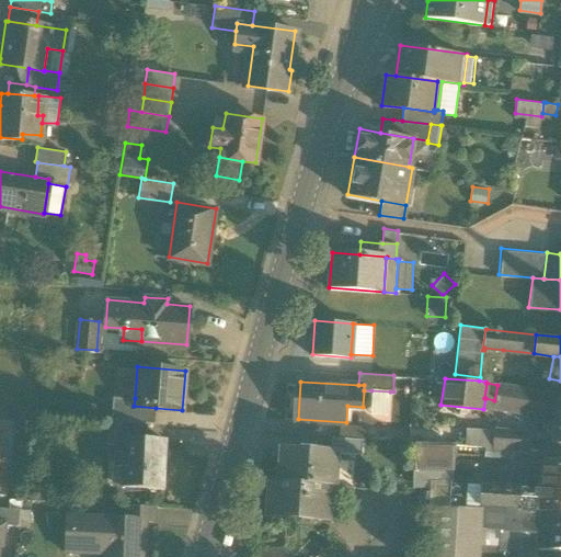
[(517,388),(497,385),(494,400),(514,404),(517,388)]
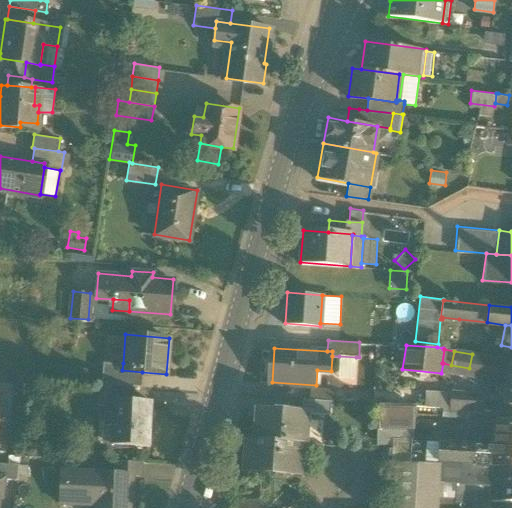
[(480,380),(494,382),(494,379),(508,380),(509,378),(511,364),(511,359),(472,354),(469,368),(482,371),(480,380)]
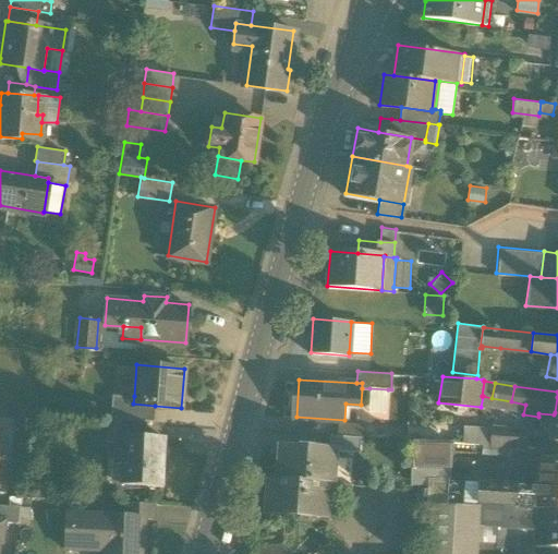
[(388,389),(370,388),(367,411),(387,412),(388,389)]
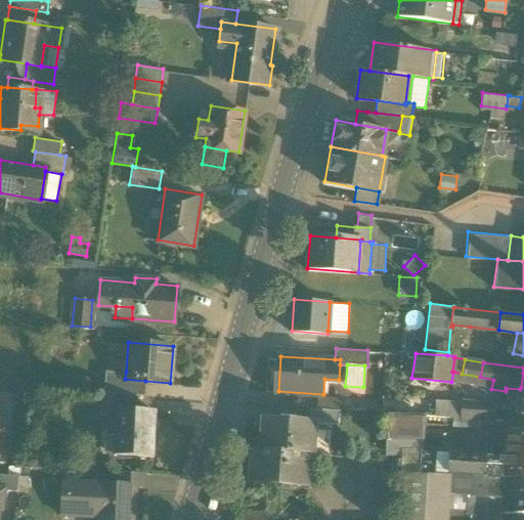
[(105,370),(103,391),(131,393),(144,394),(145,381),(125,379),(126,372),(105,370)]
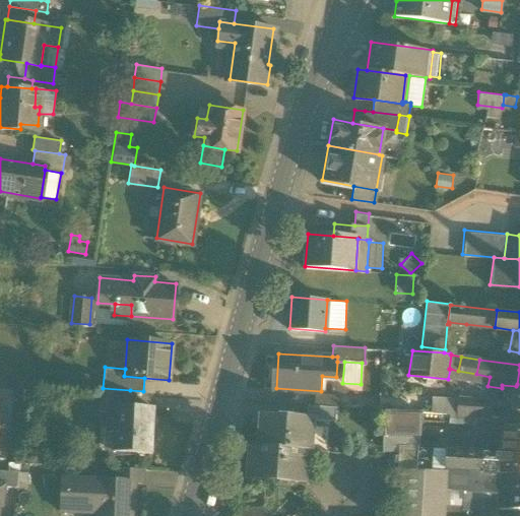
[(129,405),(130,390),(103,388),(100,388),(98,409),(109,410),(109,404),(129,405)]
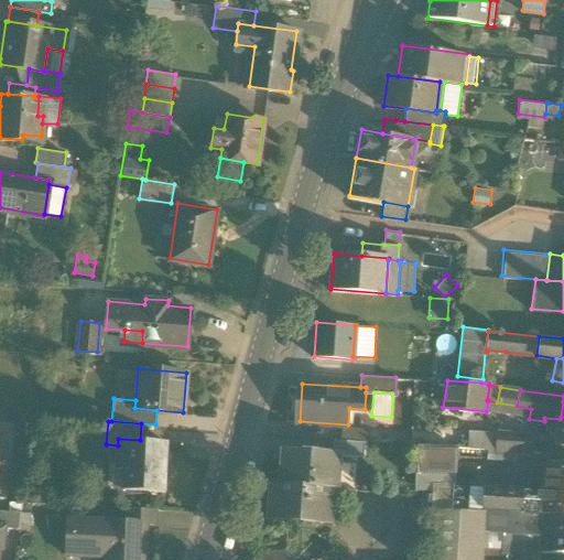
[(368,428),(342,426),(340,439),(364,441),(367,441),(368,428)]
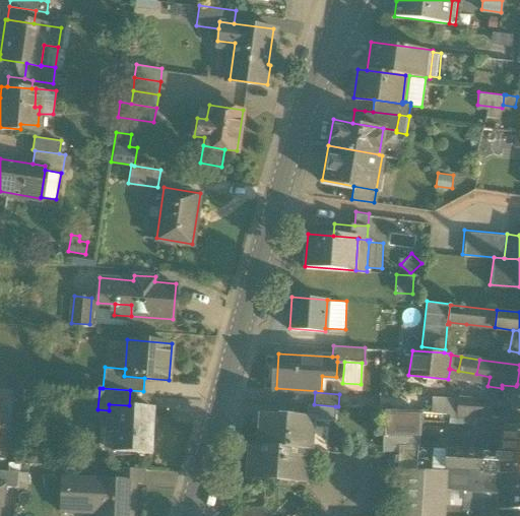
[(431,410),(456,412),(457,397),(432,395),(431,410)]
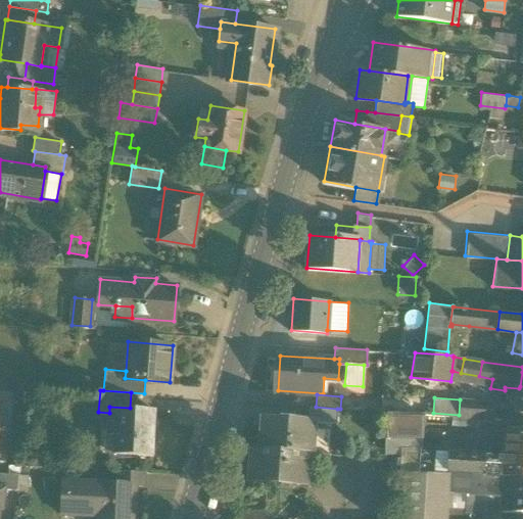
[(491,403),(460,399),(459,415),(493,418),(494,406),(491,403)]
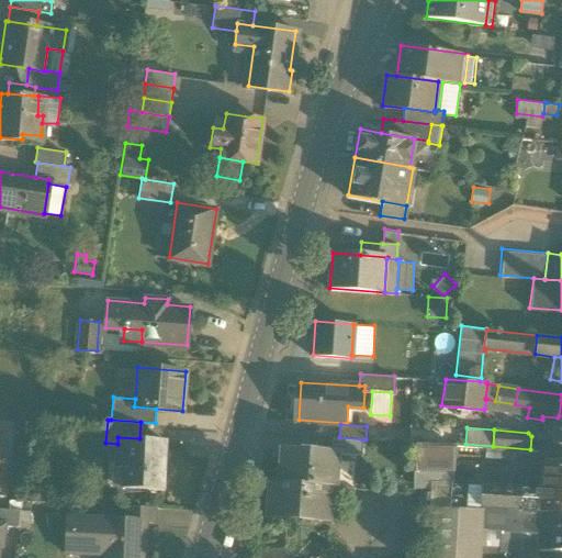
[(121,488),(164,489),(166,439),(139,438),(117,437),(117,444),(116,457),(123,457),(121,488)]
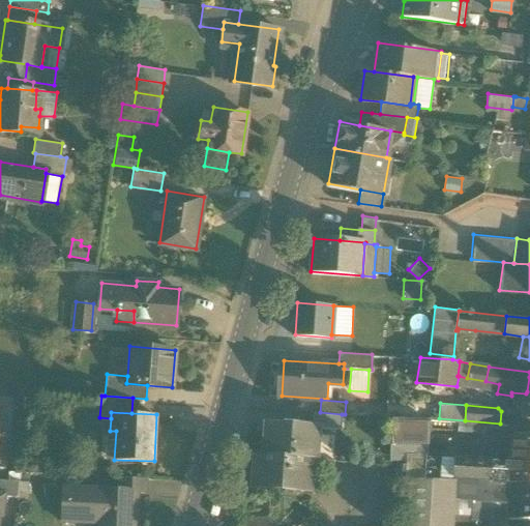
[(322,427),(341,428),(342,414),(320,412),(313,412),(312,424),(317,424),(317,426),(322,427)]
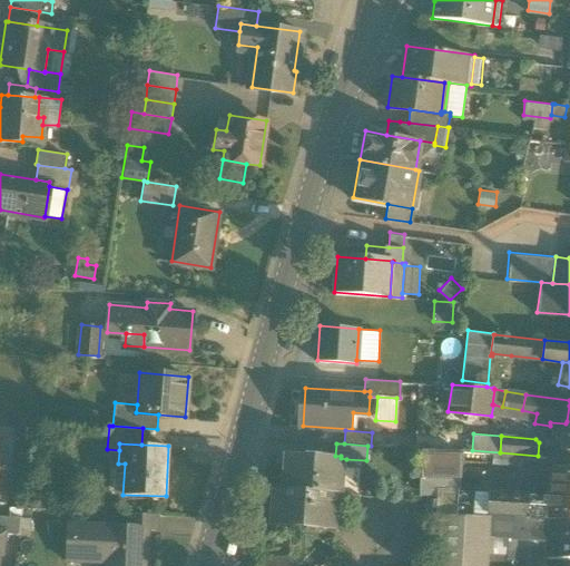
[(283,452),(281,488),(336,493),(338,493),(341,458),(341,456),(335,456),(283,452)]
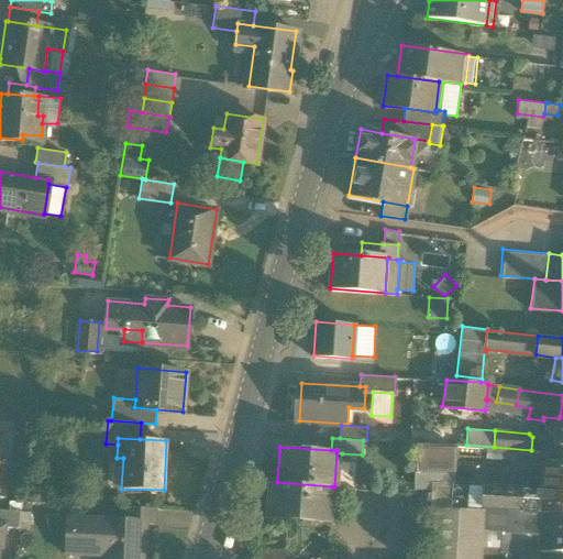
[(417,475),(422,477),(422,470),(454,470),(455,447),(419,447),(417,475)]
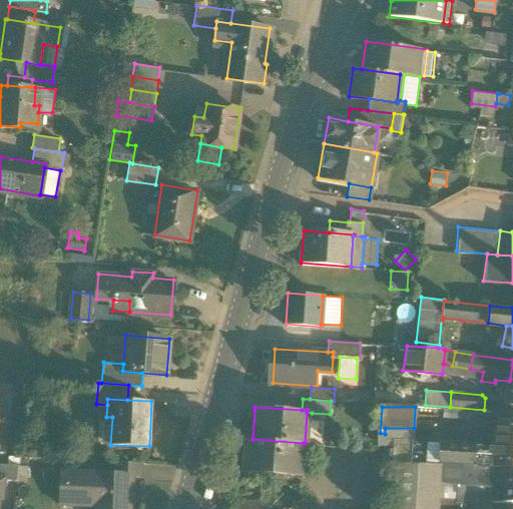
[(512,421),(495,421),(493,443),(512,444),(512,421)]
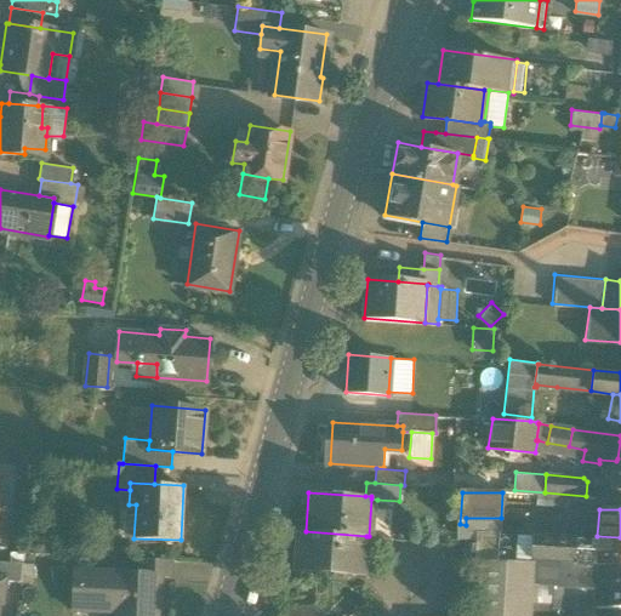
[(466,525),(460,524),(457,539),(478,539),(499,539),(499,534),(501,529),(501,518),(466,518),(466,525)]
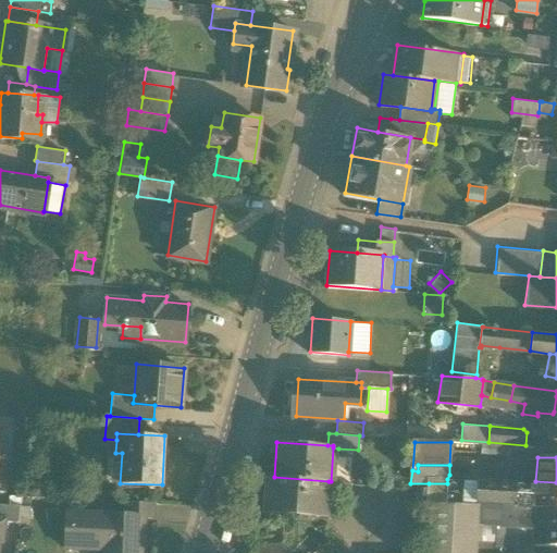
[(326,516),(329,481),(274,477),(269,477),(267,512),(326,516)]
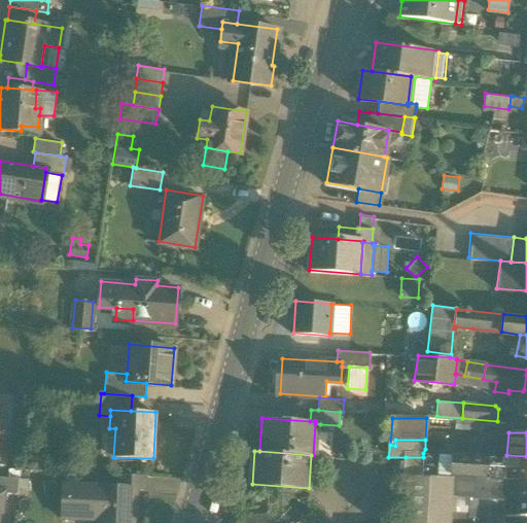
[(422,476),(452,476),(453,454),(423,453),(423,457),(422,476)]
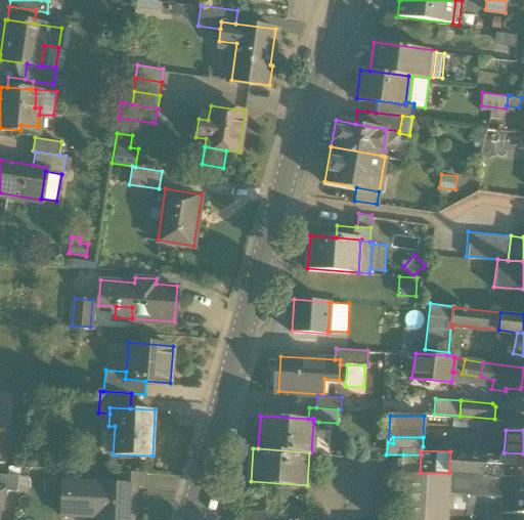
[(470,473),(503,475),(504,456),(450,451),(449,473),(455,473),(455,472),(470,473)]
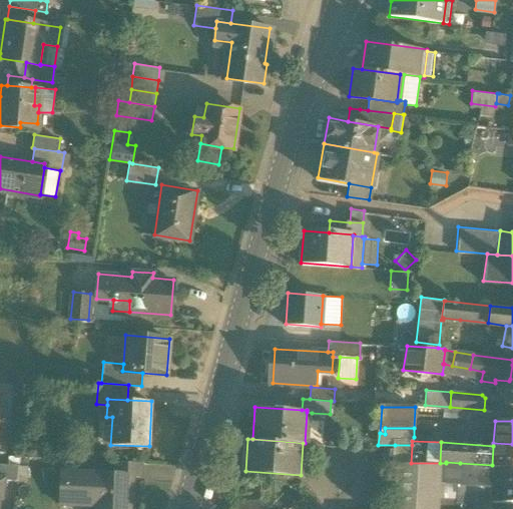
[(512,444),(493,443),(493,446),(492,465),(492,466),(493,466),(512,466),(512,444)]
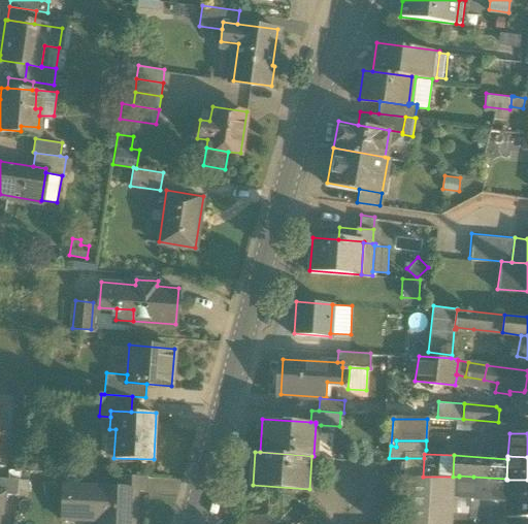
[(423,477),(424,458),(406,458),(406,477),(423,477)]
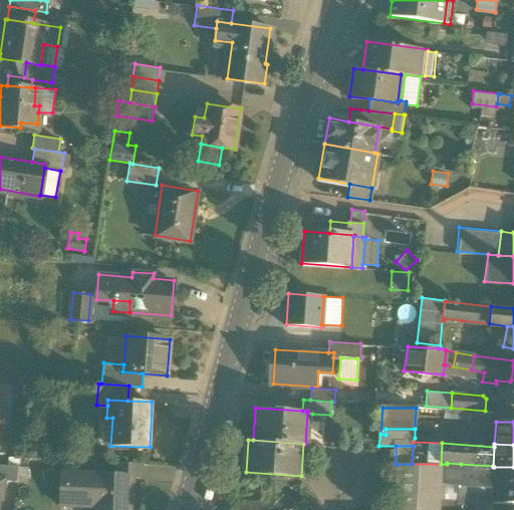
[(134,476),(141,476),(142,463),(114,461),(113,473),(134,474),(134,476)]
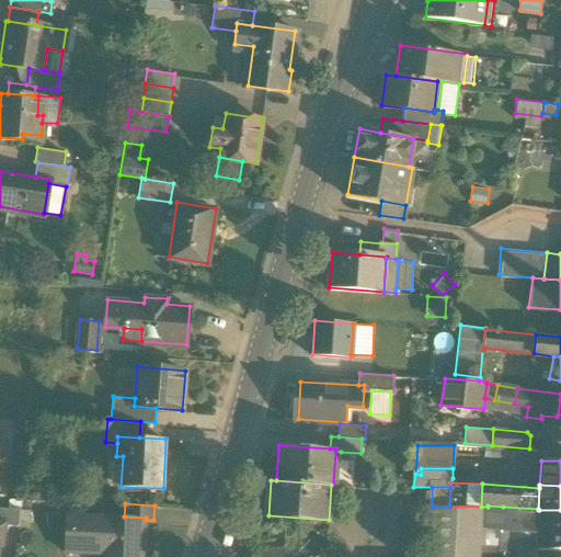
[(488,507),(481,507),(481,526),(502,527),(503,507),(488,506),(488,507)]
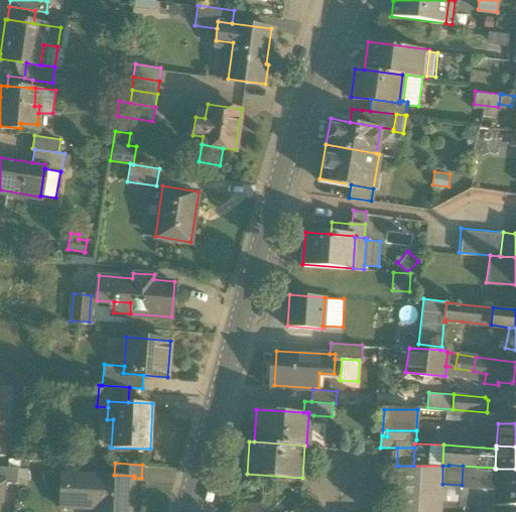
[(4,482),(16,483),(18,468),(0,466),(0,480),(5,481),(4,482)]
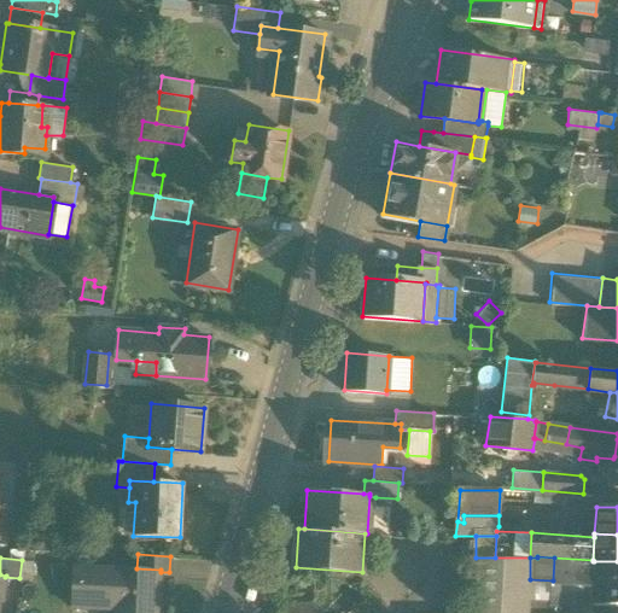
[(528,612),(529,601),(530,579),(530,558),(495,558),(476,558),(472,612),(528,612)]
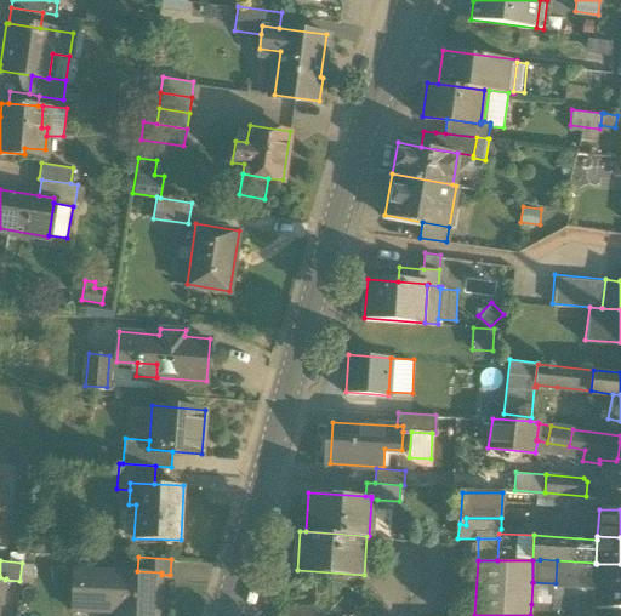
[(556,583),(559,583),(596,585),(597,564),(596,564),(596,563),(557,560),(556,583)]
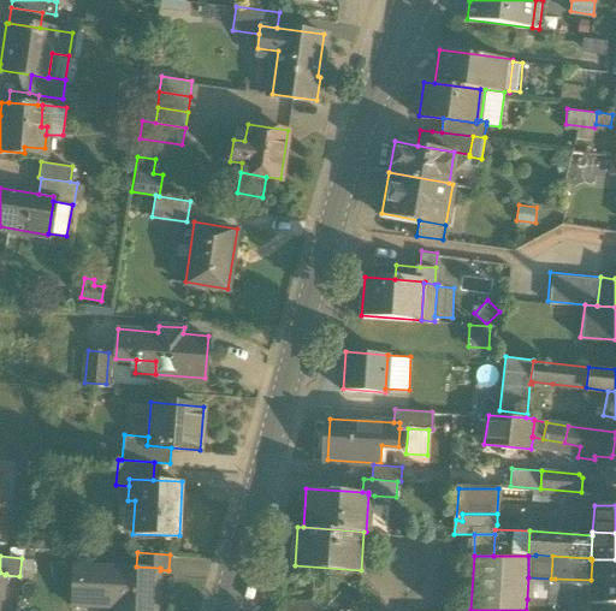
[(22,558),(19,576),(31,579),(34,559),(22,558)]
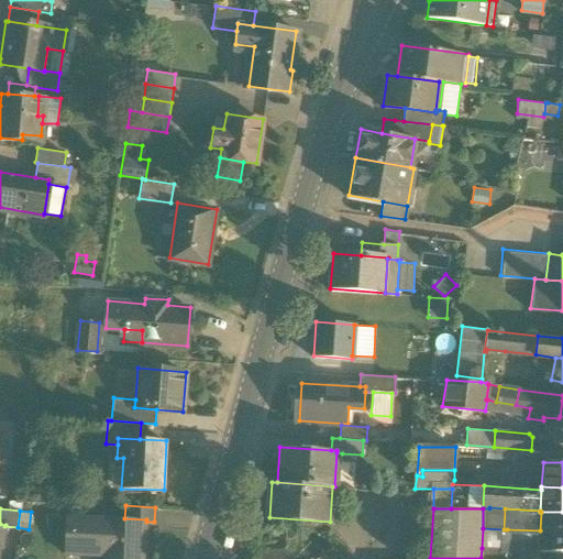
[(539,550),(562,550),(562,512),(541,512),(540,530),(539,550)]
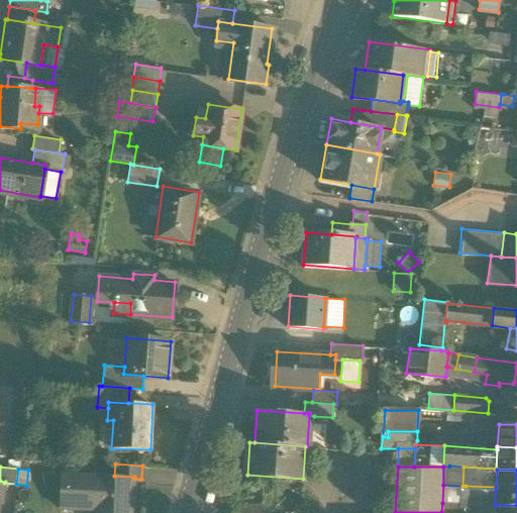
[(94,512),(132,512),(134,479),(134,477),(114,476),(62,474),(61,507),(95,509),(94,512)]
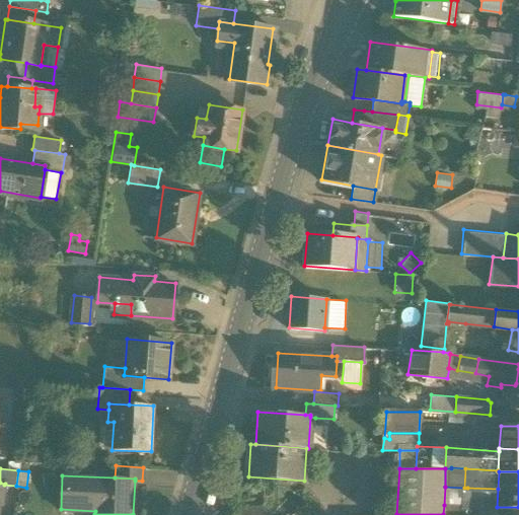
[(464,488),(445,487),(444,505),(466,505),(466,497),(467,494),(467,488),(464,488)]
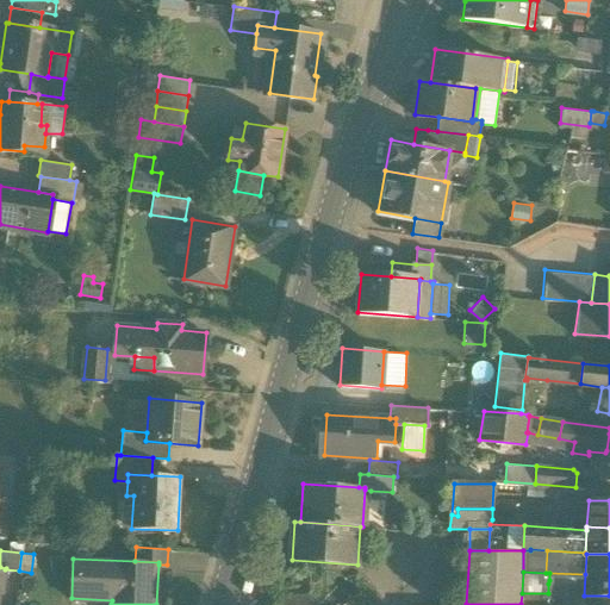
[(584,596),(585,574),(549,573),(549,580),(555,580),(555,584),(548,584),(548,593),(560,594),(584,596)]
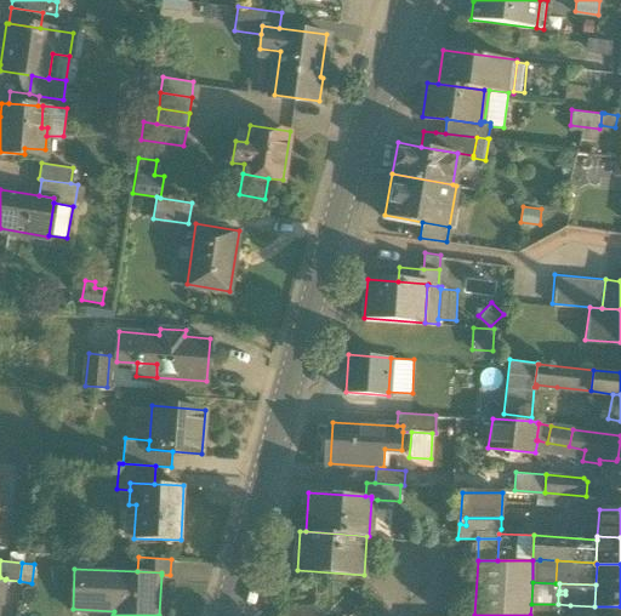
[(558,604),(531,604),(530,615),(570,615),(570,605),(558,604)]
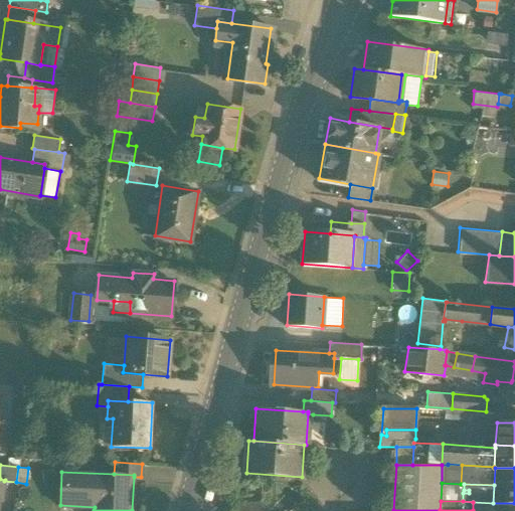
[(231,510),(260,510),(261,504),(232,502),(231,510)]
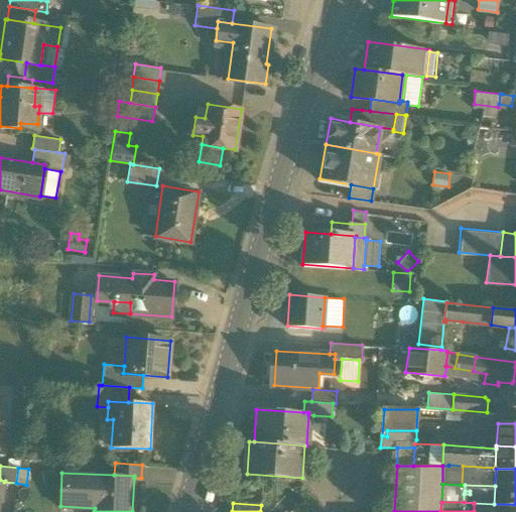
[(494,511),(494,504),(474,503),(474,511),(494,511)]
